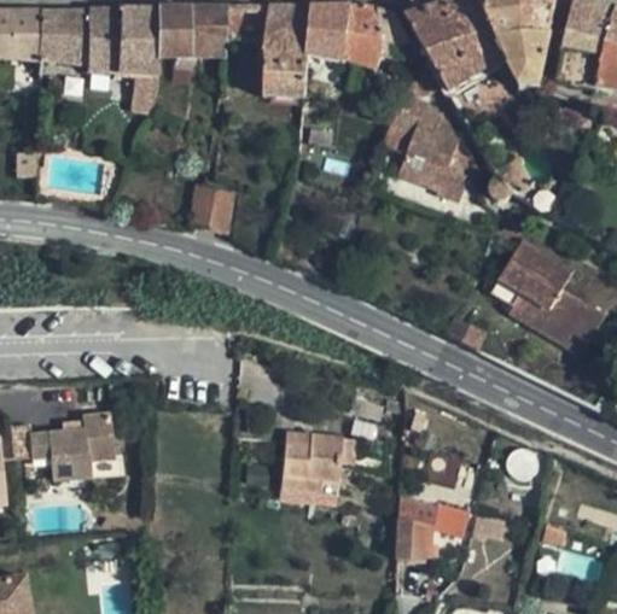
[(421,1),(412,4),(401,5),(450,93),(504,59),(478,0),(449,0),(447,1),(447,0),(434,0),(421,1)]
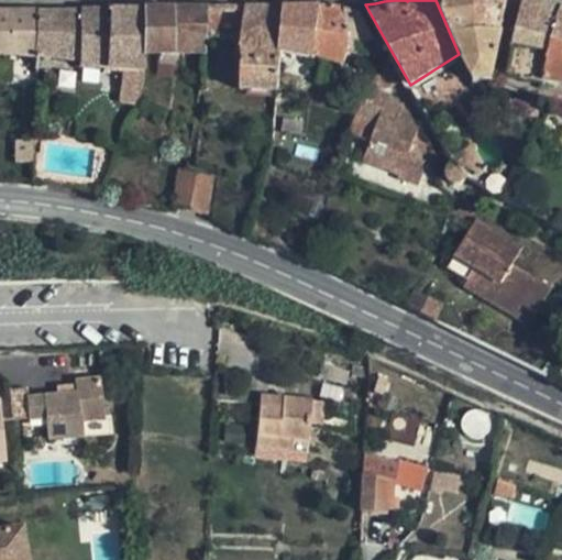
[(492,81),(500,31),(475,32),(472,0),(436,0),(459,54),(471,79),(492,81)]
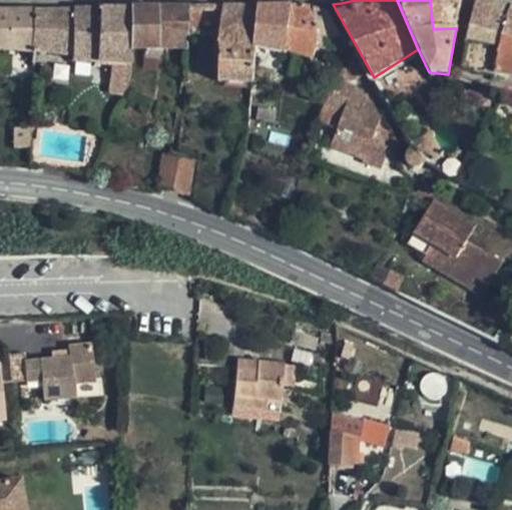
[(430,0),(433,29),(456,28),(457,21),(461,0),(430,0)]
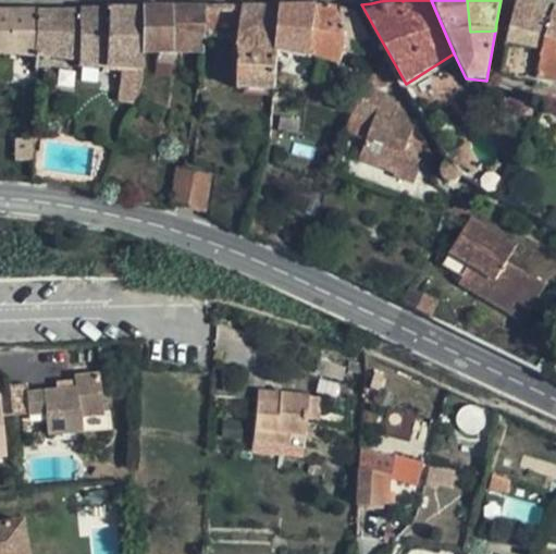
[(516,0),(510,27),(528,34),(538,0),(516,0)]
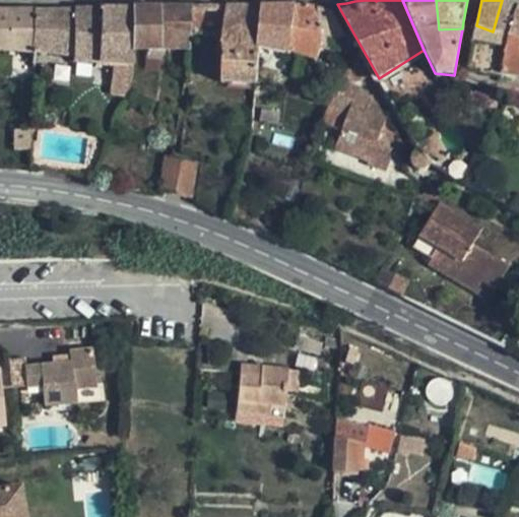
[(493,31),(508,36),(517,5),(504,0),(502,0),(493,31)]
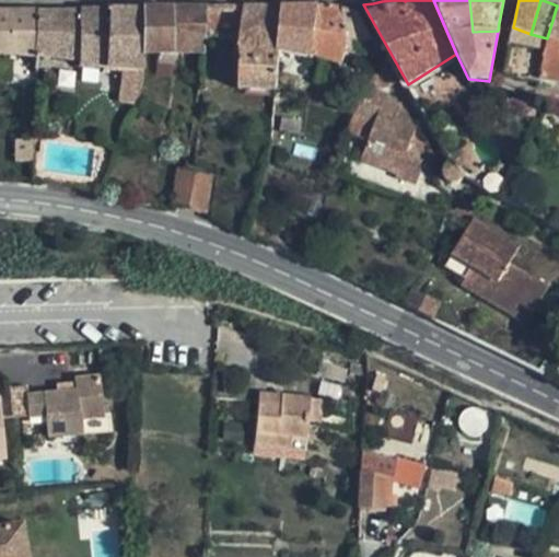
[(317,2),(280,3),(278,49),(311,54),(317,2)]
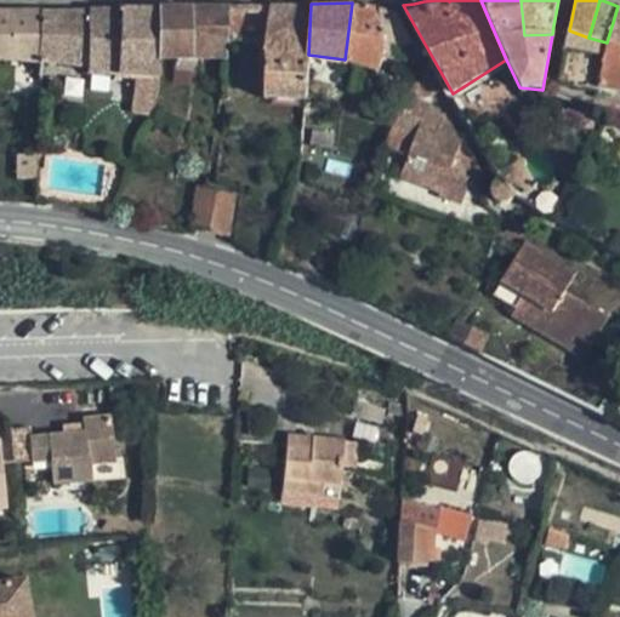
[(369,3),(352,3),(345,60),(377,69),(385,52),(411,63),(417,50),(394,9),(369,3)]
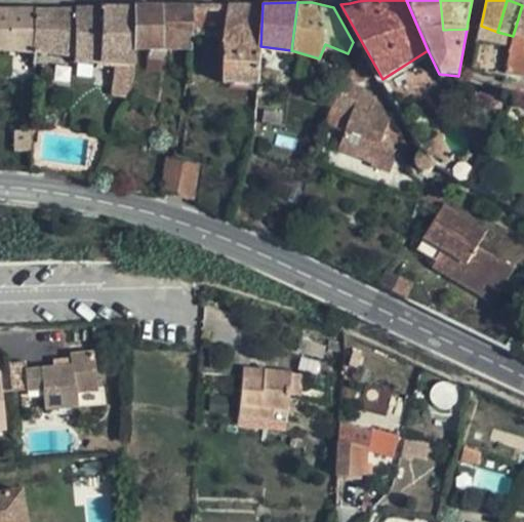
[(194,3),(162,4),(162,13),(167,13),(194,13),(194,3)]
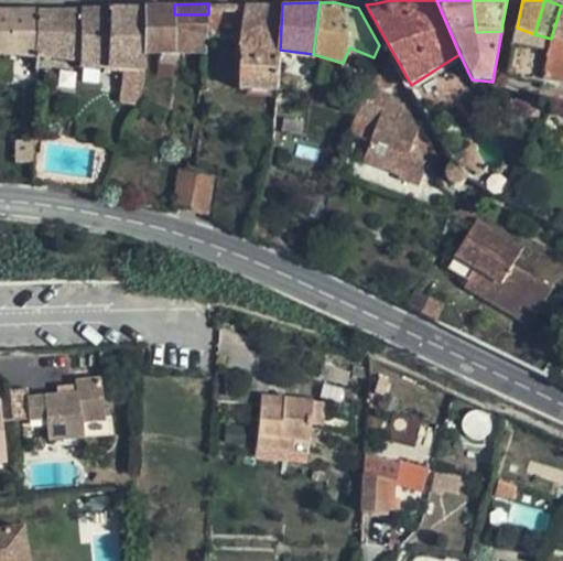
[(244,3),(208,3),(208,14),(207,29),(240,29),(244,3)]
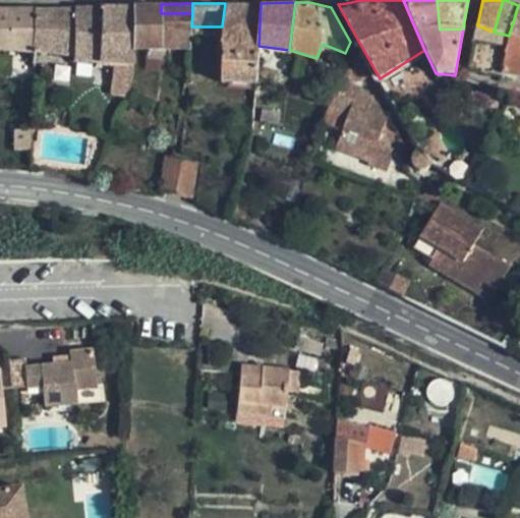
[(261,3),(225,3),(222,26),(221,42),(221,44),(222,81),(256,83),(258,46),(261,3)]
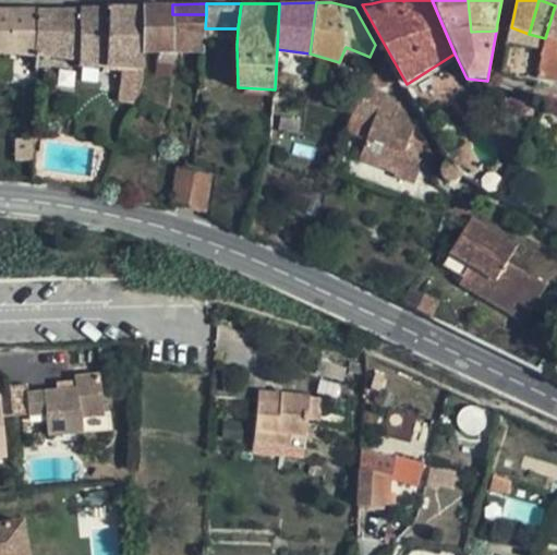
[(94,5),(37,7),(34,52),(77,58),(77,64),(121,67),(119,99),(136,104),(138,100),(143,80),(142,52),(141,4),(94,5)]
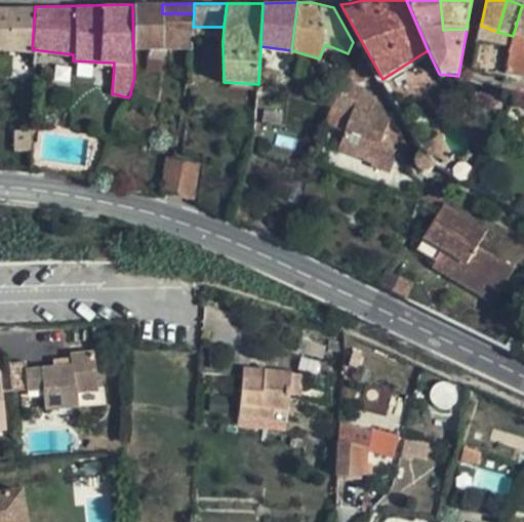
[(162,4),(132,4),(133,49),(168,47),(167,13),(162,13),(162,4)]
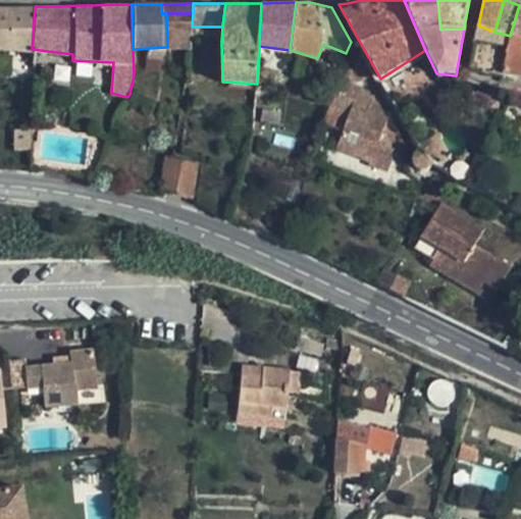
[(510,36),(503,73),(520,78),(520,5),(519,5),(510,36)]
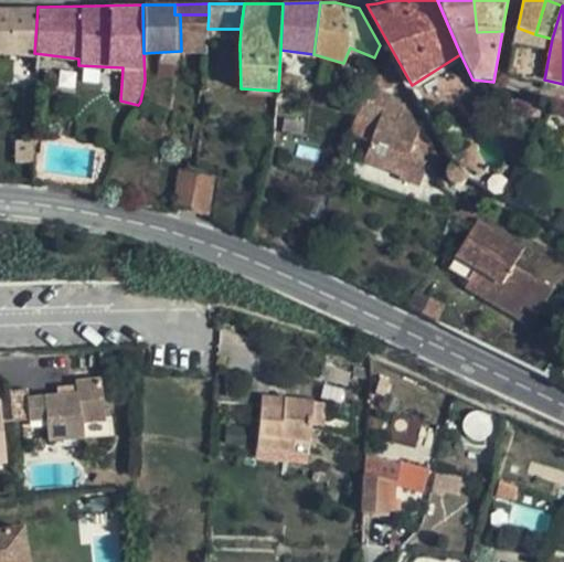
[(38,7),(0,7),(0,50),(34,53),(38,7)]
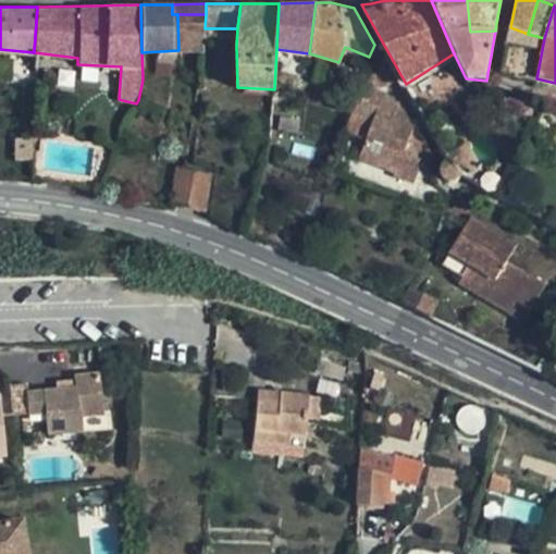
[(206,14),(177,14),(178,50),(180,50),(202,50),(205,28),(206,14)]
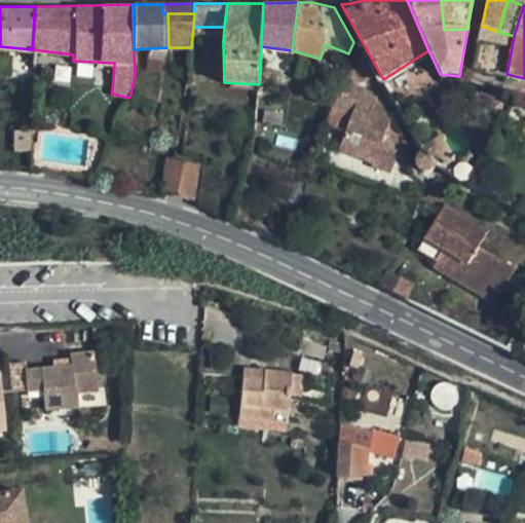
[(474,31),(480,33),(482,26),(476,24),(469,22),(467,29),(474,31)]
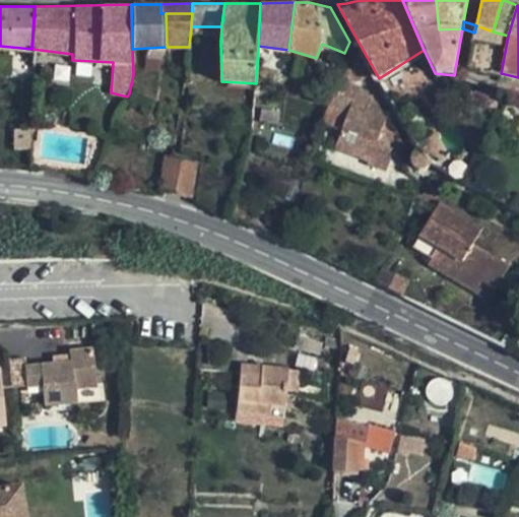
[(476,25),(474,33),(467,66),(501,73),(508,36),(493,31),(476,25)]
